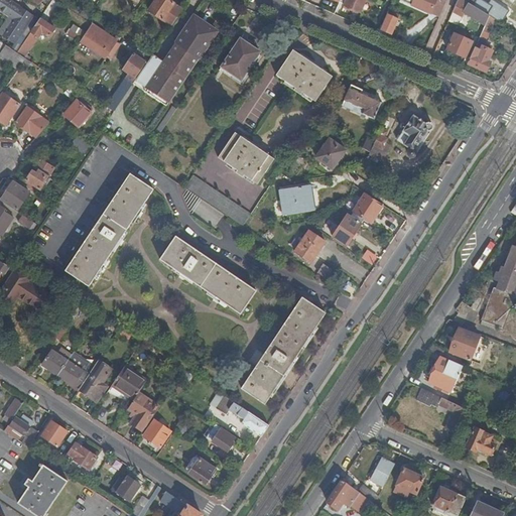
[(31,32),(36,24),(30,20),(32,16),(8,0),(0,0),(0,10),(8,17),(12,19),(2,35),(13,42),(9,47),(17,53),(31,32)]
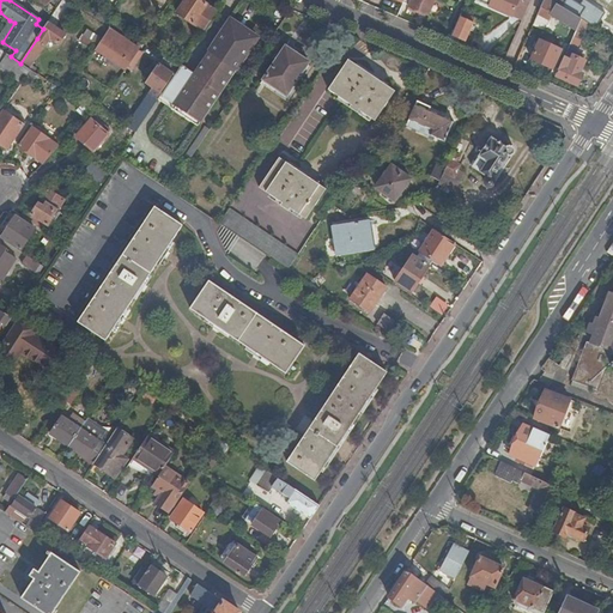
[(204,32),(217,11),(199,0),(184,0),(176,13),(204,32)]
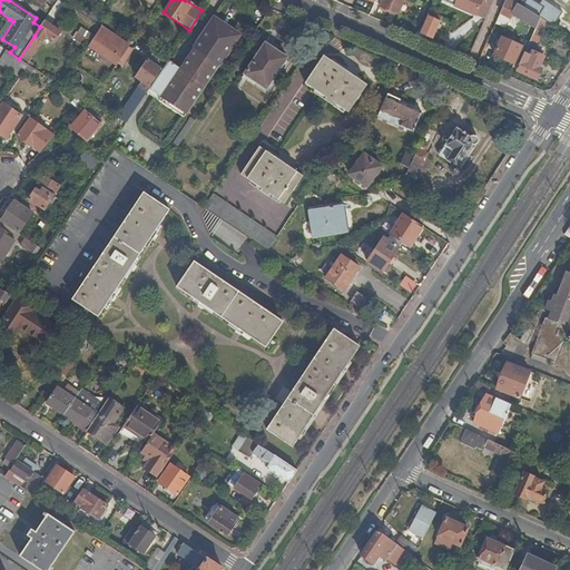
[(375,0),(374,2),(374,3),(399,13),(403,0),(375,0)]
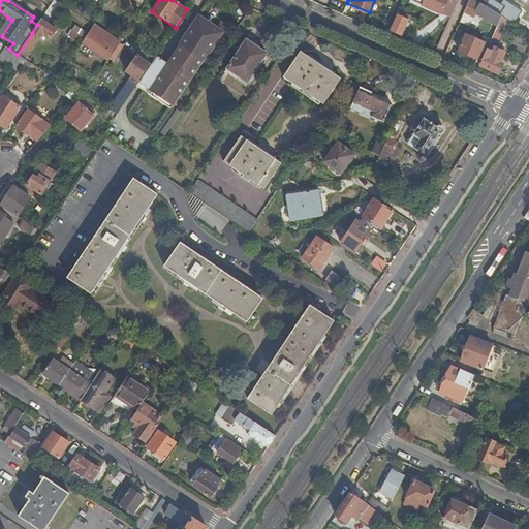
[(413,0),(413,2),(442,13),(447,0),(413,0)]
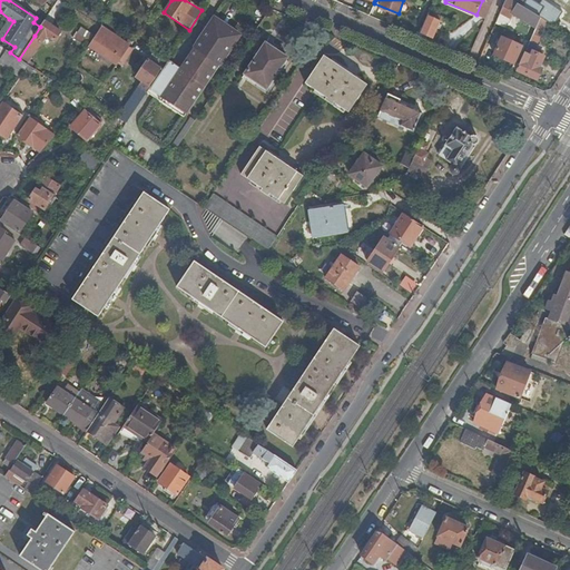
[(533,33),(534,32),(541,19),(539,17),(510,0),(505,0),(503,7),(497,22),(507,27),(513,16),(531,26),(524,39),(530,42),(533,33)]
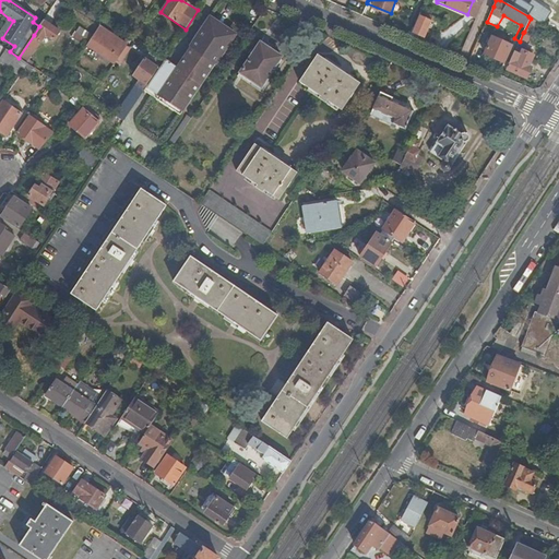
[(500,0),(528,16),(534,8),(521,0),(500,0)]
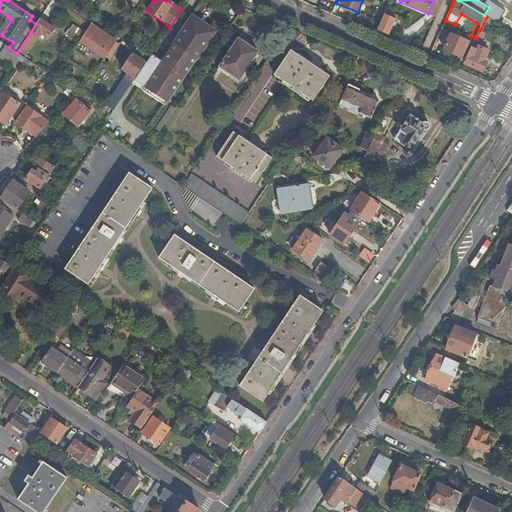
[(387,11),(378,30),(389,35),(395,20),(389,17),(390,13),(387,11)]
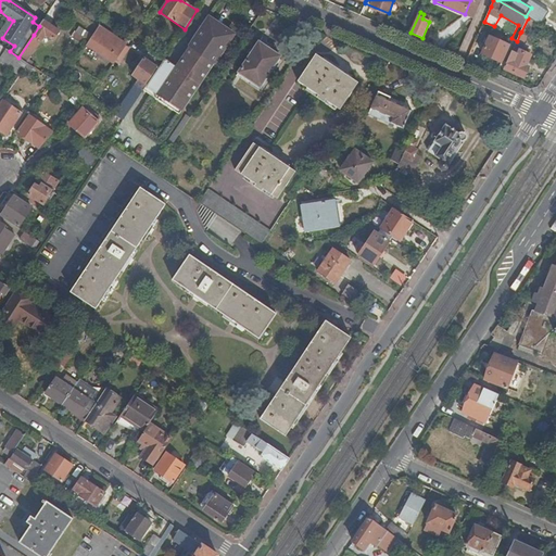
[(13,21),(9,19),(0,32),(0,36),(2,38),(13,21)]
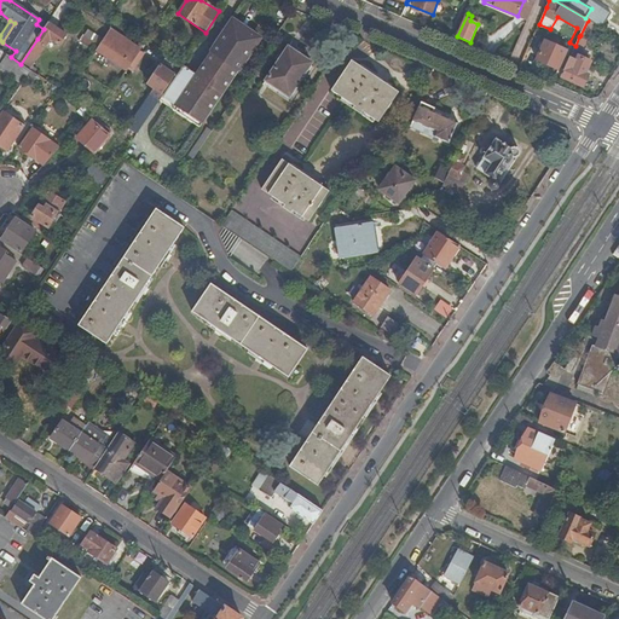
[(588,39),(594,24),(588,21),(580,35),(588,39)]
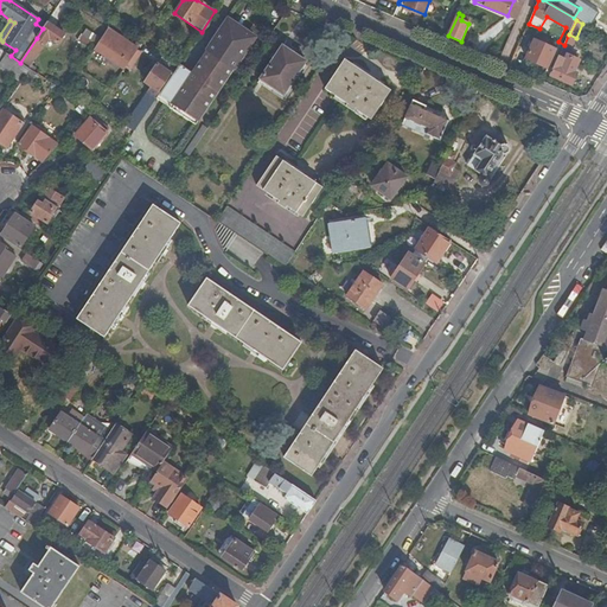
[(229,21),(208,52),(234,69),(254,38),(229,21)]
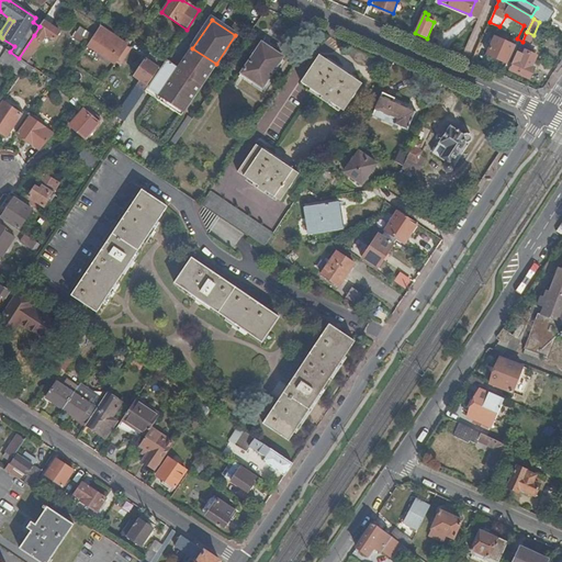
[(60,32),(43,21),(40,26),(34,35),(41,41),(42,41),(46,34),(55,40),(60,32)]
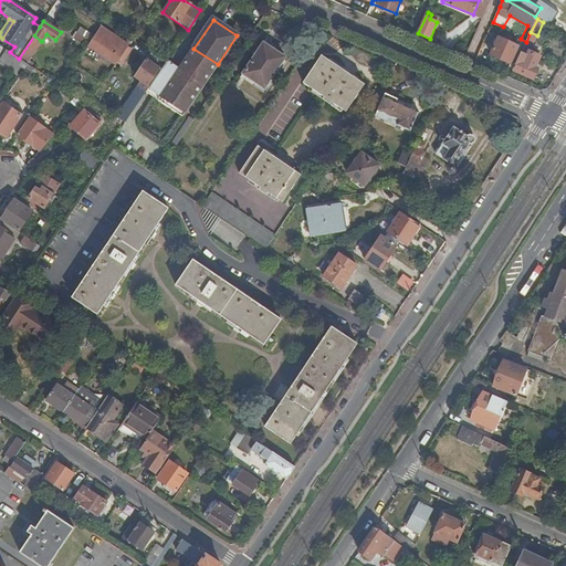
[(115,64),(128,45),(101,27),(94,35),(91,41),(87,46),(115,64)]
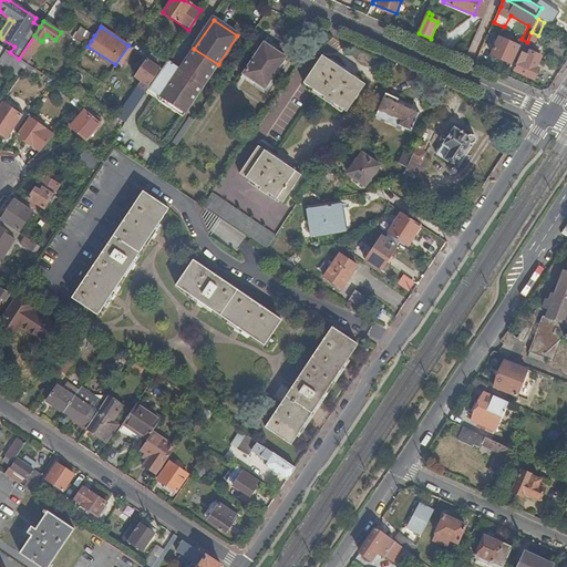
[(145,30),(141,27),(132,40),(136,43),(145,30)]
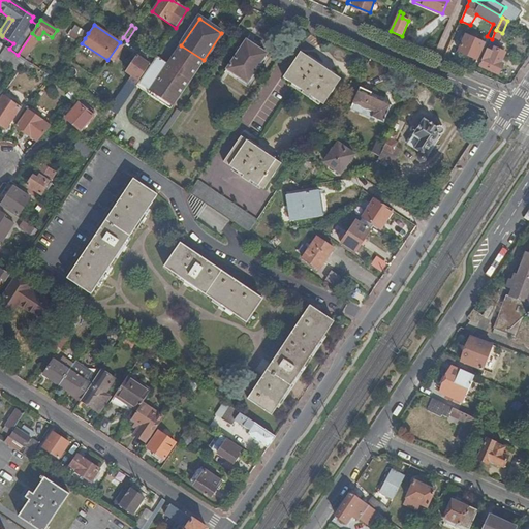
[(85,38),(88,33),(87,33),(74,26),(71,29),(81,35),(85,38)]
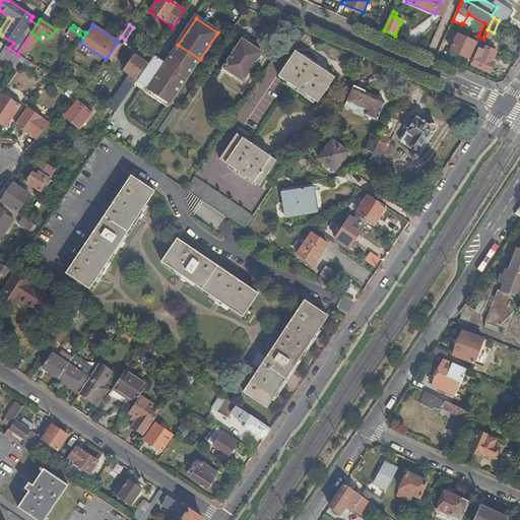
[(66,36),(75,41),(79,35),(70,28),(66,36)]
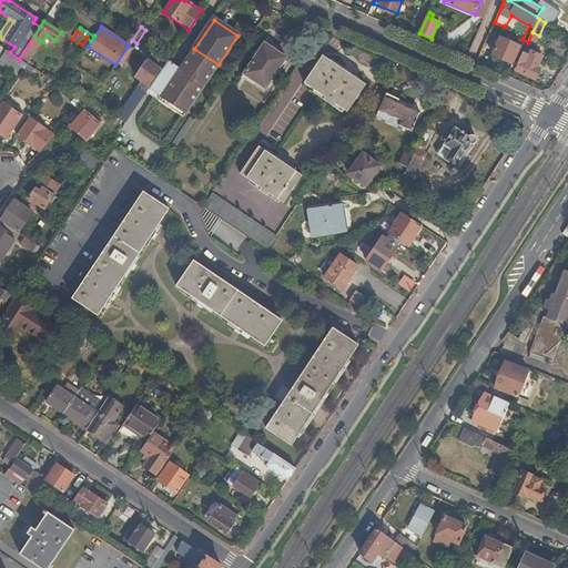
[(531,33),(528,42),(535,44),(538,37),(531,33)]
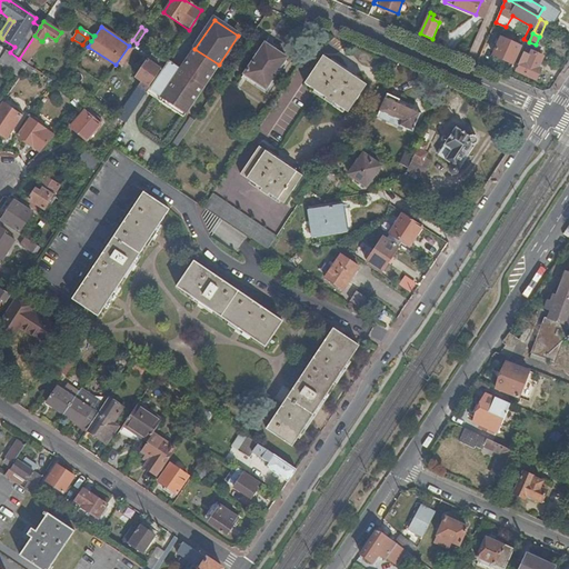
[(27,63),(41,41),(35,36),(19,59),(27,63)]
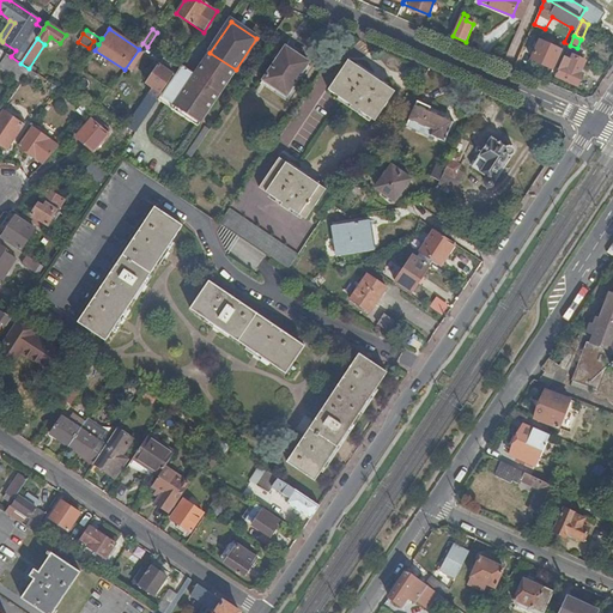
[(532,59),(552,70),(560,49),(539,40),(532,59)]
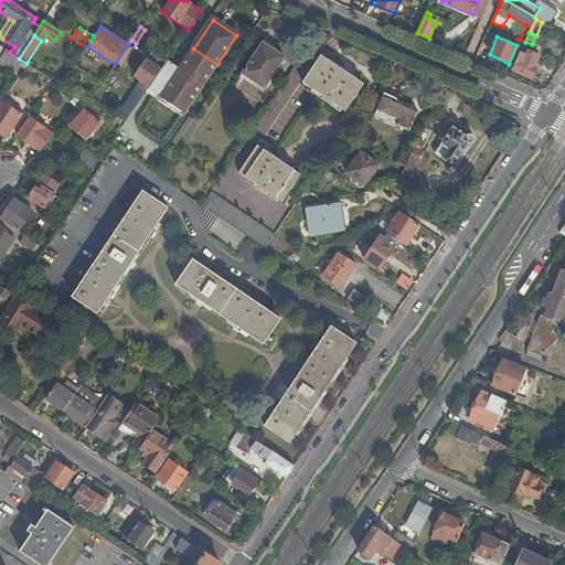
[(243,74),(264,88),(285,57),(263,43),(243,74)]
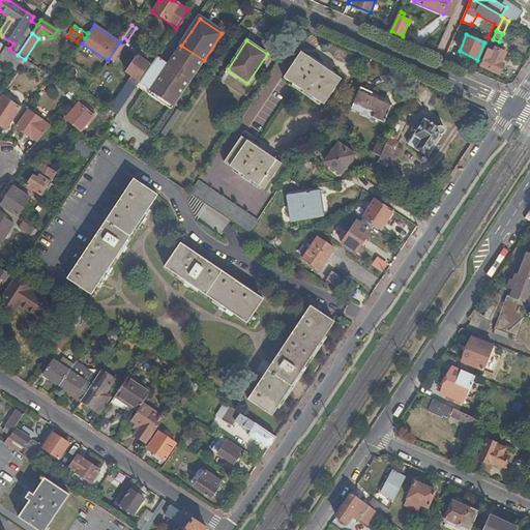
[(204,60),(181,46),(169,64),(157,57),(140,83),(175,106),(176,102),(204,60)]
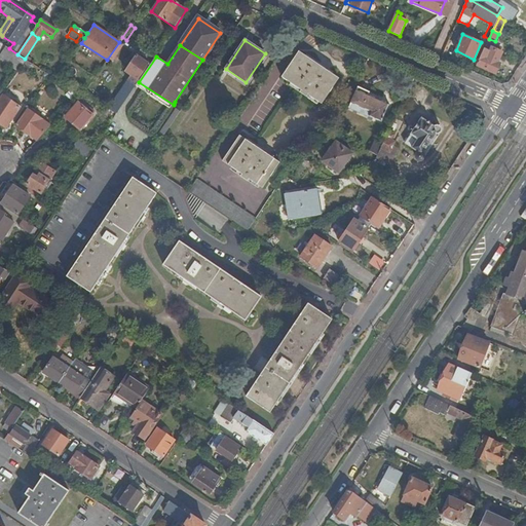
[(27,60),(25,59),(17,54),(9,48),(5,46),(4,47),(0,54),(0,53),(0,58),(20,71),(22,68),(27,60)]
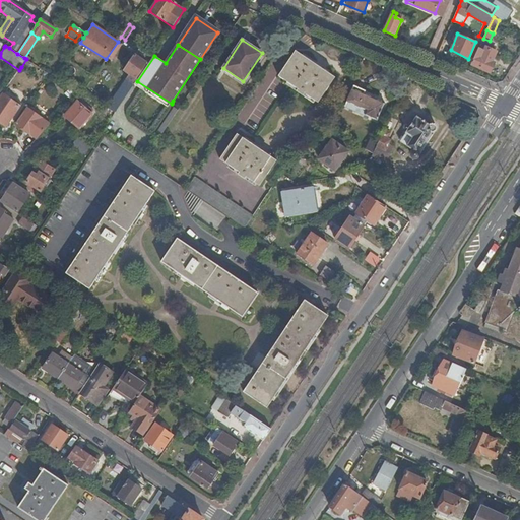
[(147,64),(152,58),(138,48),(134,55),(147,64)]
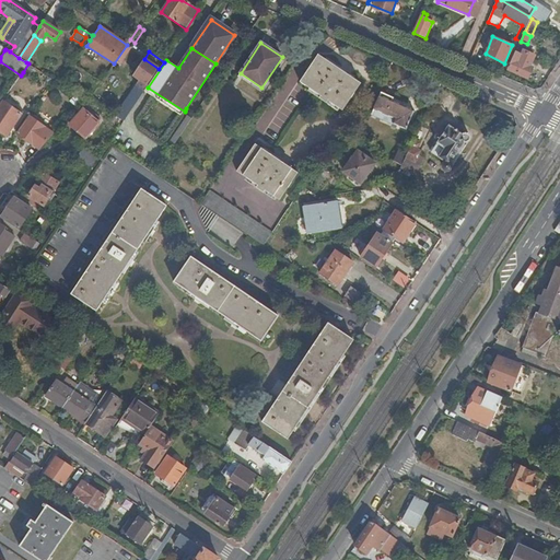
[(515,53),(509,70),(528,79),(533,68),(529,67),(534,56),(524,51),(522,56),(515,53)]
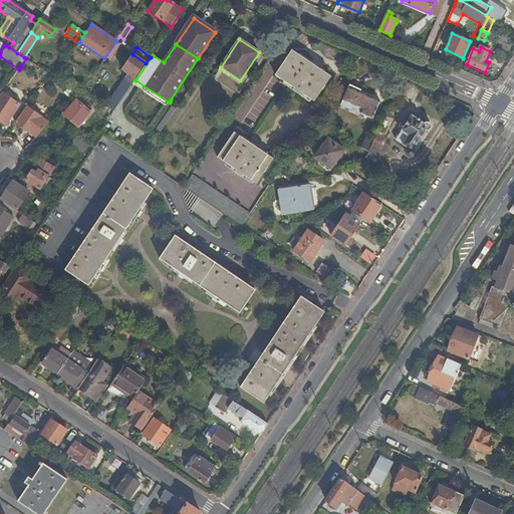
[(331,77),(293,51),(276,76),(288,84),(287,86),(300,94),(301,92),(314,102),(331,77)]
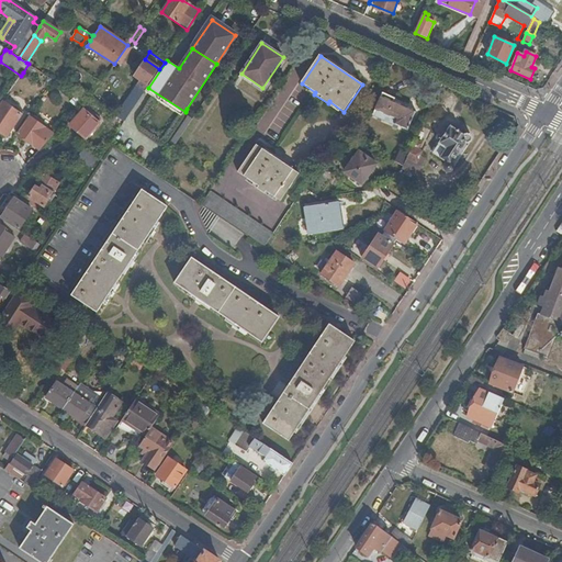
[(124,122),(159,69),(145,59),(133,77),(141,81),(121,111),(122,111),(117,117),(124,122)]
